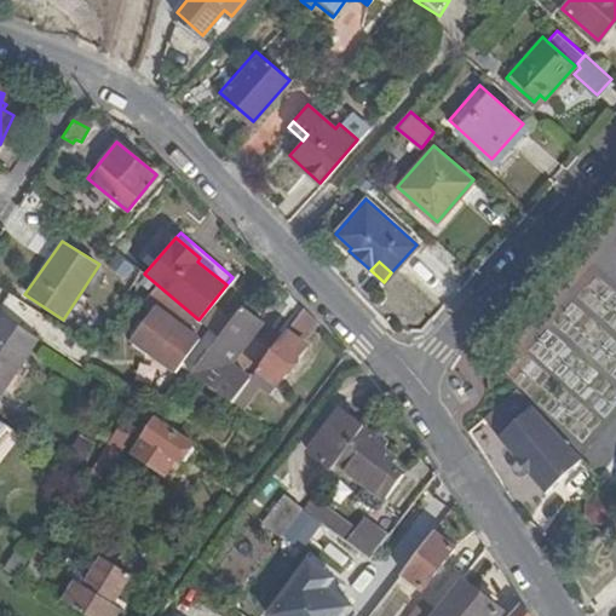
[(262,317),(242,303),(218,337),(190,373),(230,399),(249,375),(229,361),(262,317)]
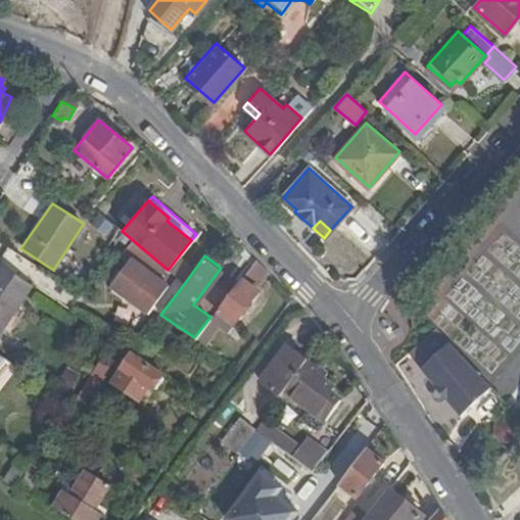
[(263,269),(254,256),(210,317),(194,337),(202,342),(218,321),(228,328),(257,288),(253,284),(263,269)]
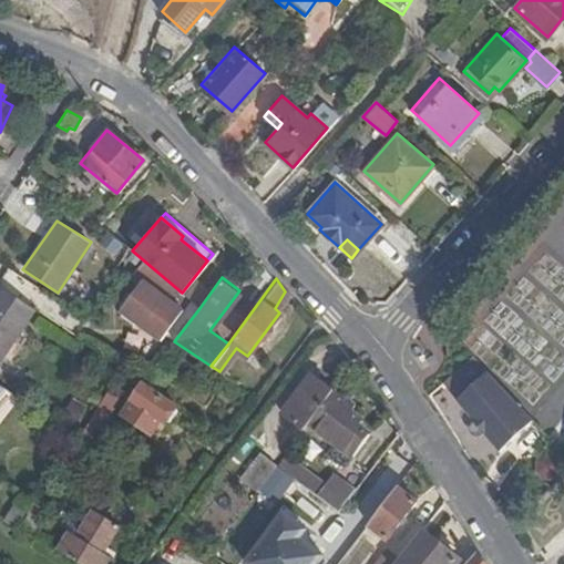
[(160,339),(181,309),(141,280),(130,295),(125,293),(119,303),(119,314),(131,321),(133,318),(160,339)]
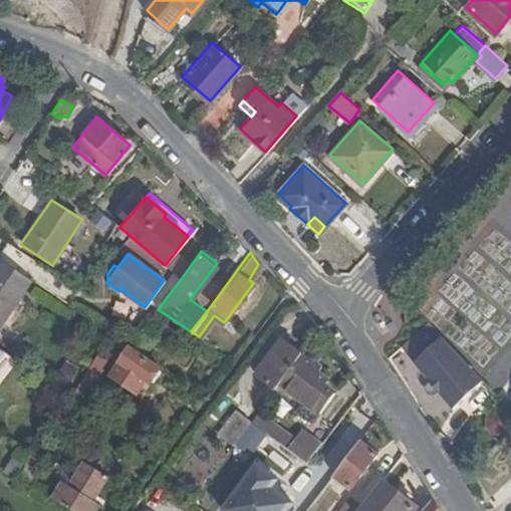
[(0,325),(31,280),(0,259),(0,325)]
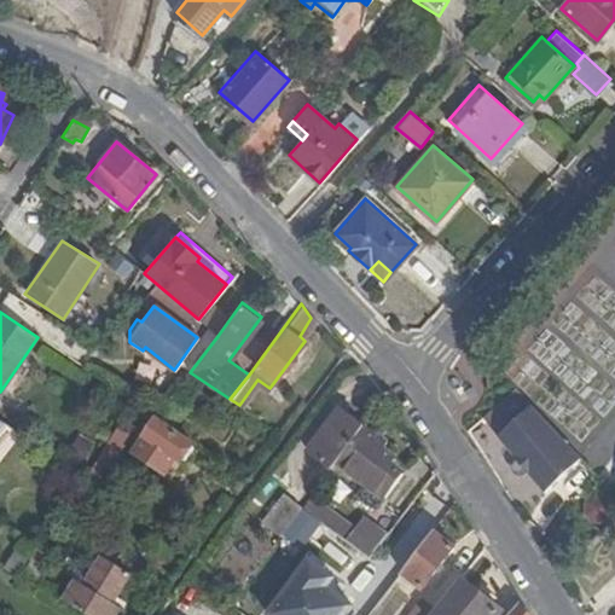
[(256,364),(284,326),(271,318),(244,354),(256,364)]
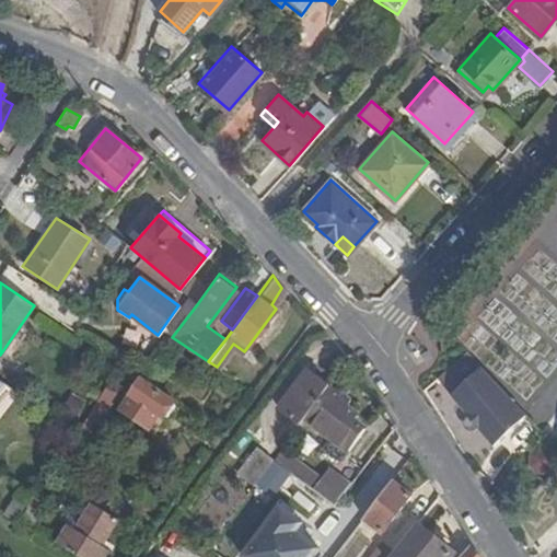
[(434,375),(491,445),(524,413),(464,349),(434,375)]
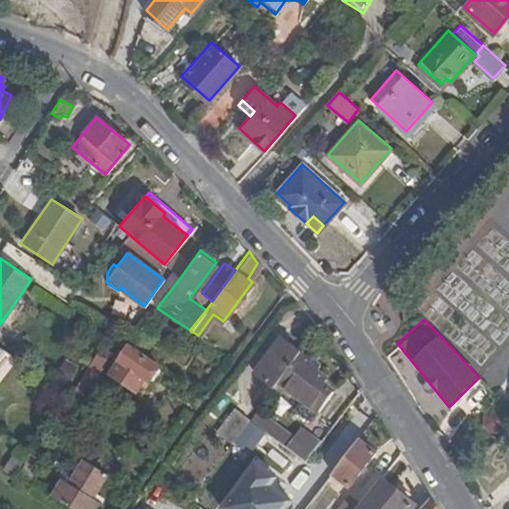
[(277,381),(298,351),(279,337),(253,372),(273,386),(277,381)]
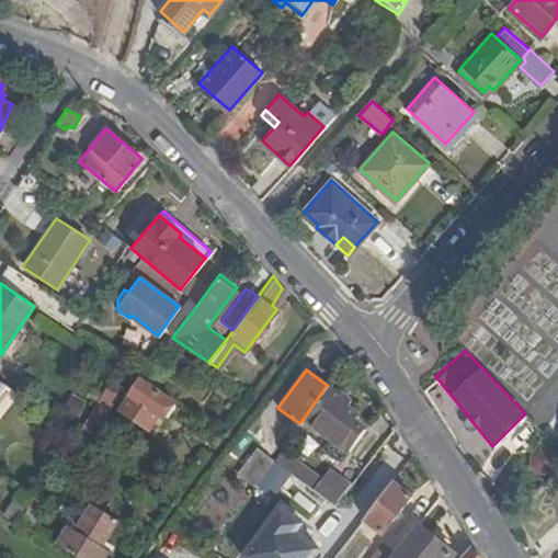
[(162,418),(173,400),(140,378),(118,411),(149,430),(158,416),(162,418)]
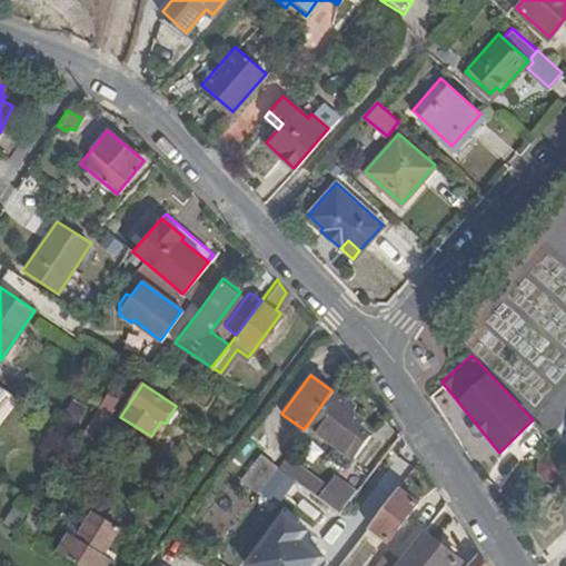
[(106,390),(80,430),(93,438),(119,398),(106,390)]
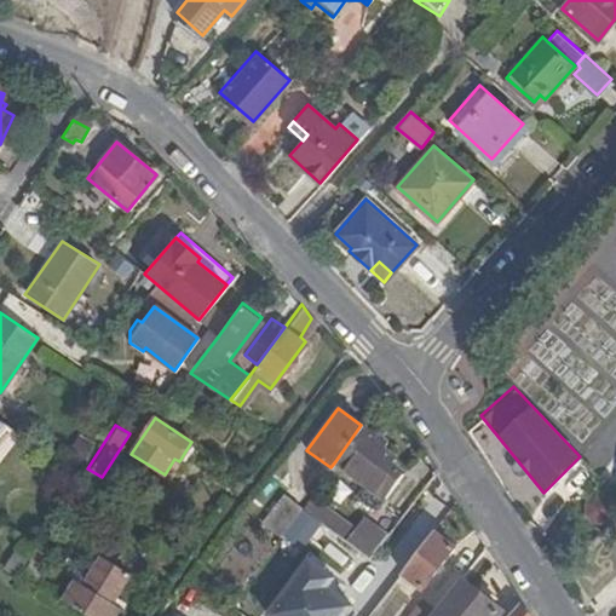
[(385,441),(362,425),(361,425),(335,461),(384,496),(402,472),(390,462),(393,456),(380,447),(385,441)]
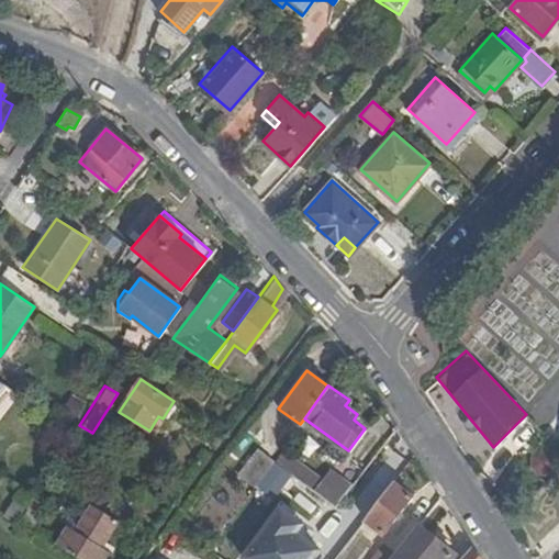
[(360,409),(349,400),(345,405),(357,414),(360,409)]
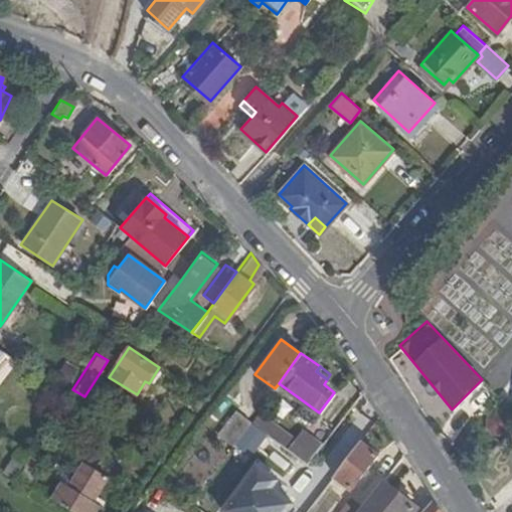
[(324,384),(334,392),(337,386),(327,379),(324,384)]
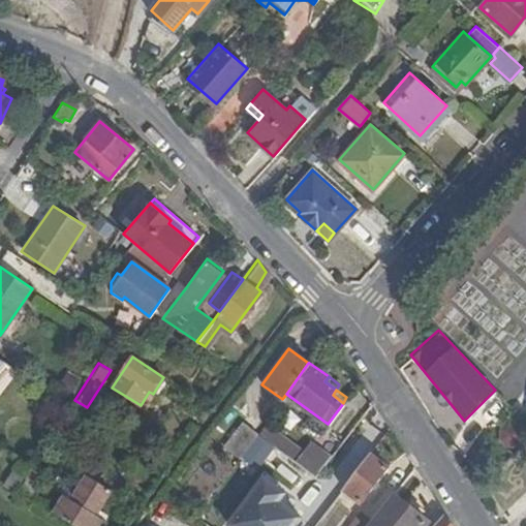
[(221,445),(238,458),(256,433),(240,421),(221,445)]
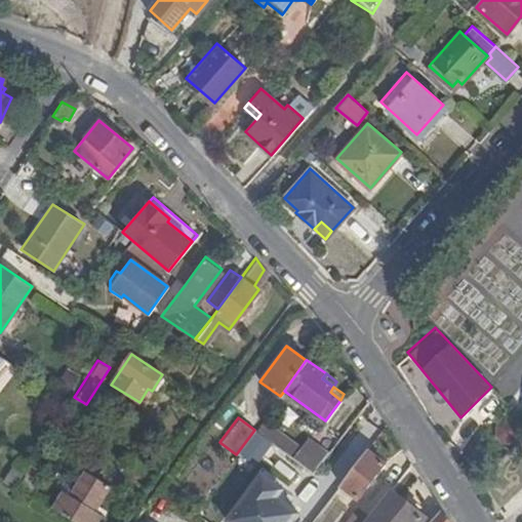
[(311,472),(326,451),(306,437),(298,445),(263,418),(254,430),(311,472)]
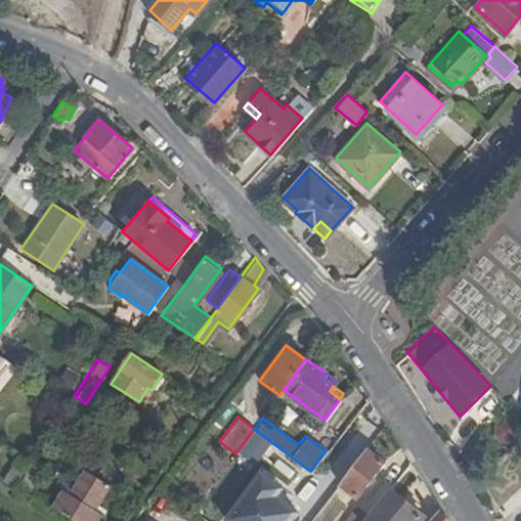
[(383,461),(366,448),(310,520),(329,520),(349,494),(355,498),(383,461)]
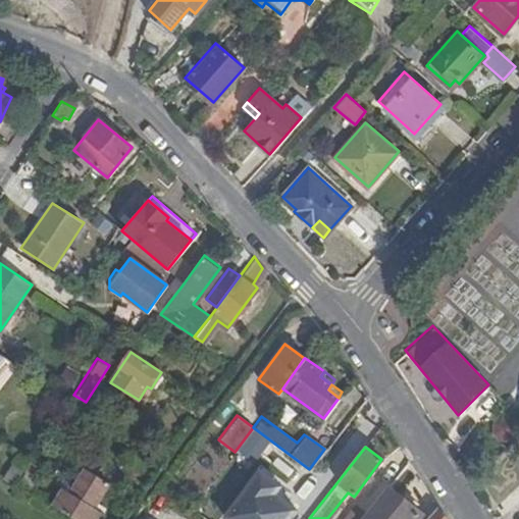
[(93,506),(108,482),(84,467),(68,490),(62,486),(51,504),(75,518),(95,518),(101,511),(93,506)]
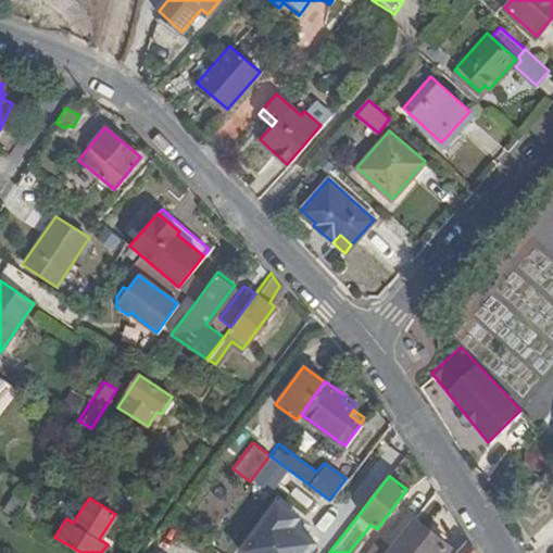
[(309,552),(316,544),(293,528),(284,522),(291,513),(276,502),(239,552),(309,552)]
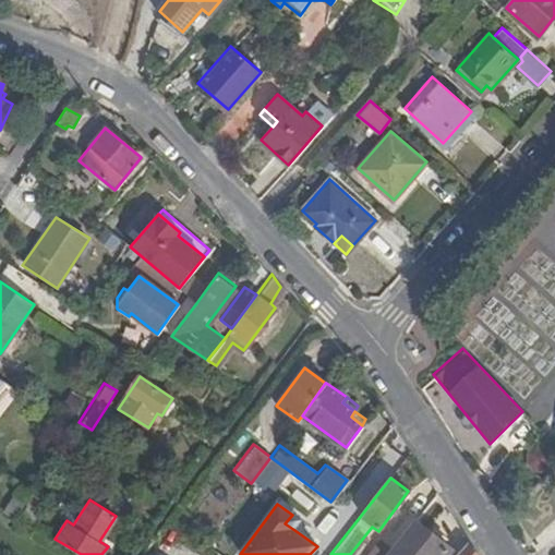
[(285,523),(294,530),(301,521),(292,515),(285,523)]
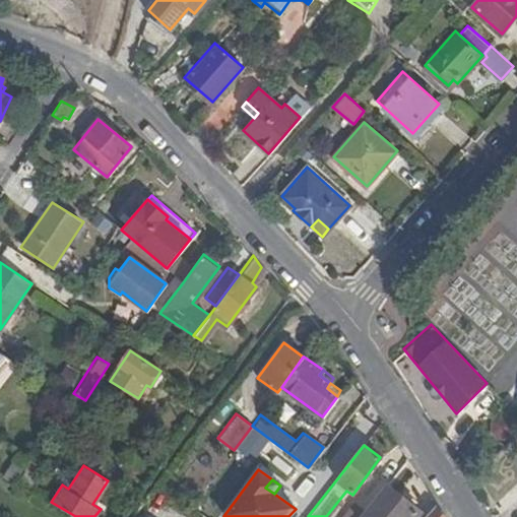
[(415,516),(419,512),(385,485),(364,511),(359,516),(415,516)]
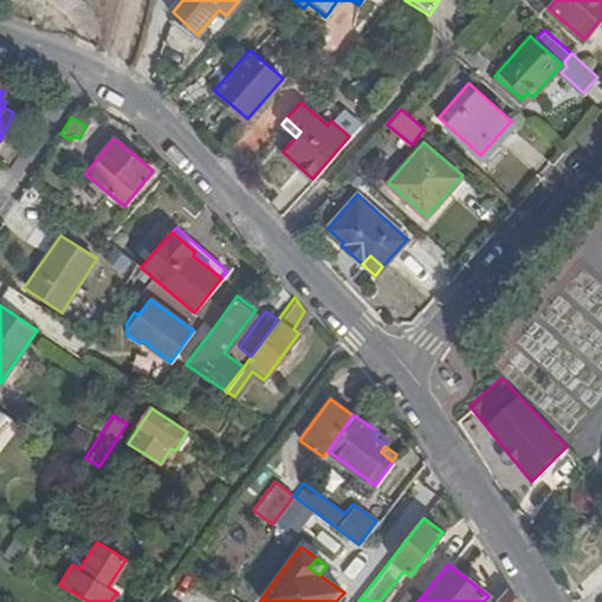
[(395,601),(418,601),(424,595),(410,586),(395,601)]
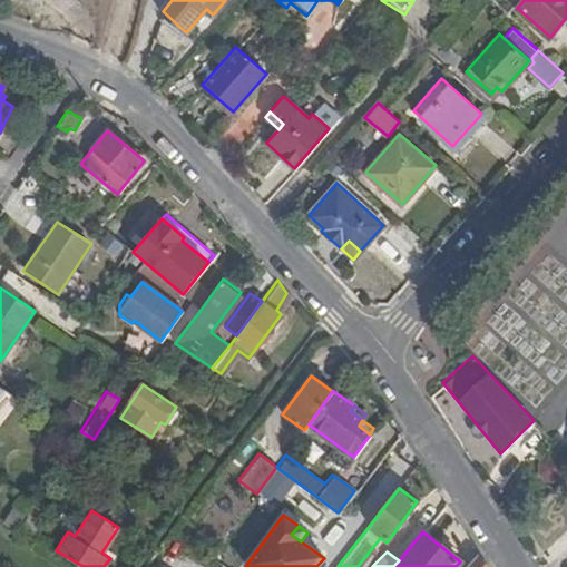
[(485,566),(477,555),(465,566),(485,566)]
